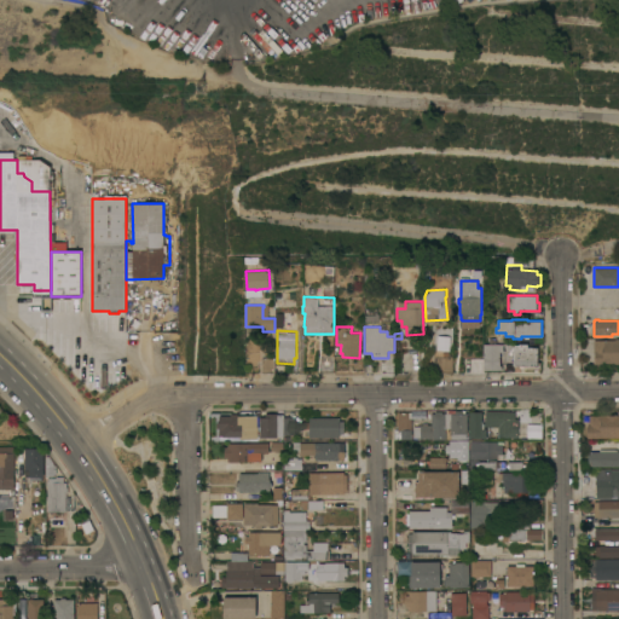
[(618,364),(594,364),(594,340),(615,340),(615,339),(618,339),(618,364)]
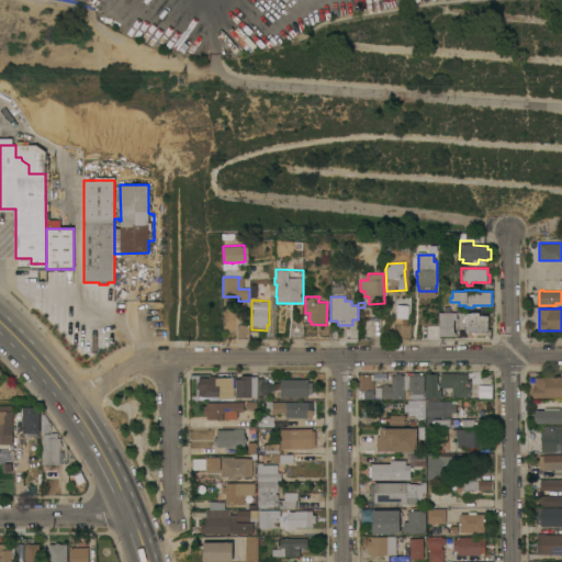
[(439,336),(439,313),(467,312),(467,313),(472,313),(480,312),(480,315),(487,315),(489,333),(467,333),(467,324),(462,324),(462,318),(458,318),(454,319),(454,333),(456,333),(456,336),(439,336)]
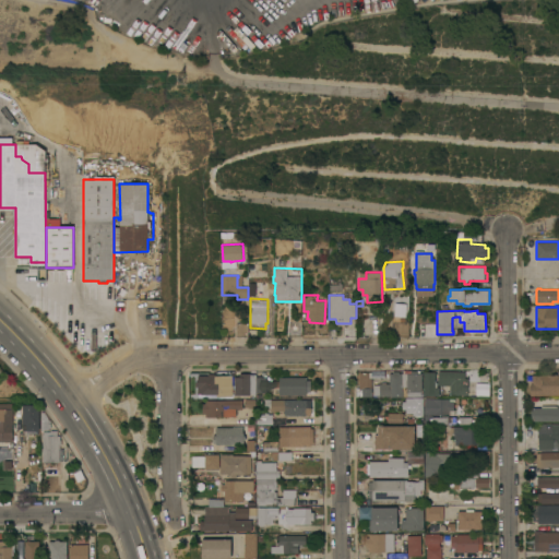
[(289,321),(302,321),(301,336),(289,336),(289,321)]
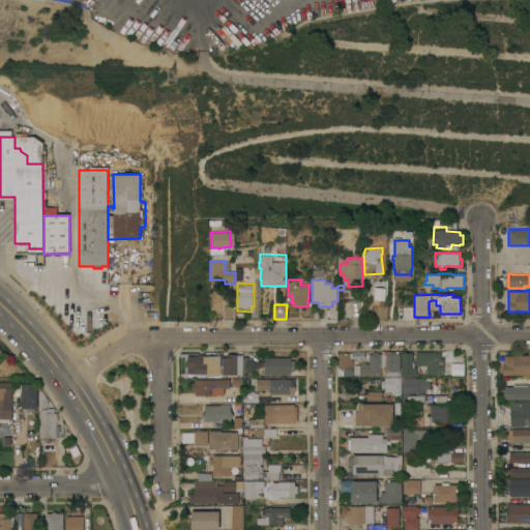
[(224,306),(235,306),(235,319),(224,319),(224,306)]
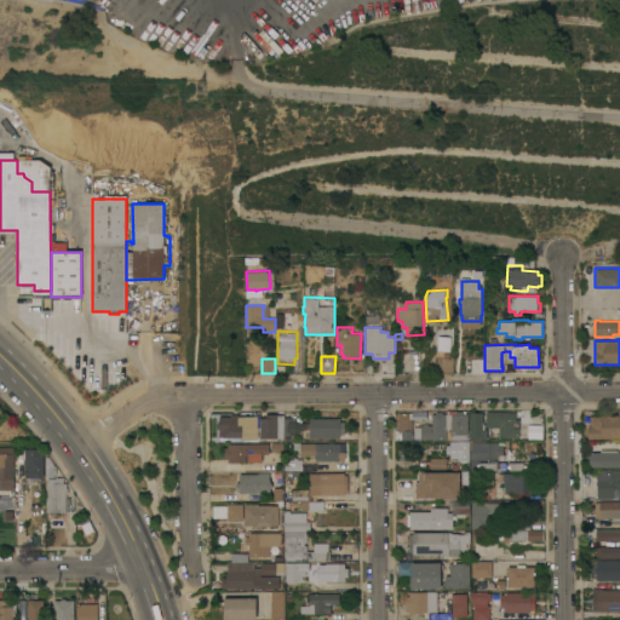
[(484,428),(484,411),(515,412),(515,419),(518,420),(518,426),(511,426),(511,428),(518,428),(518,440),(495,438),(497,428),(484,428)]
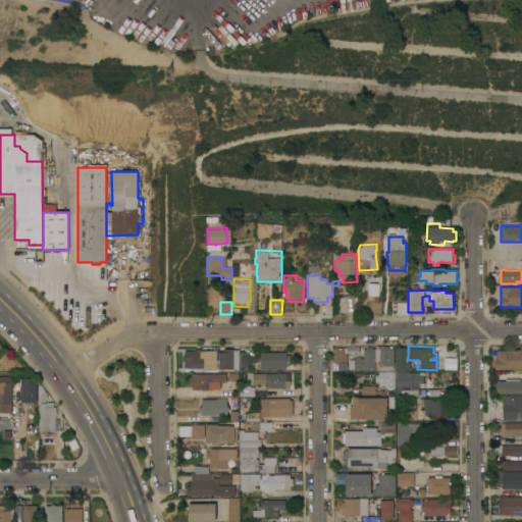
[(395,367),(395,370),(379,370),(379,371),(375,371),(375,370),(365,370),(351,370),(351,365),(354,365),(354,359),(360,359),(360,358),(363,358),(363,349),(366,349),(366,347),(372,347),(372,349),(383,349),(383,347),(389,347),(389,349),(394,349),(394,367),(395,367)]
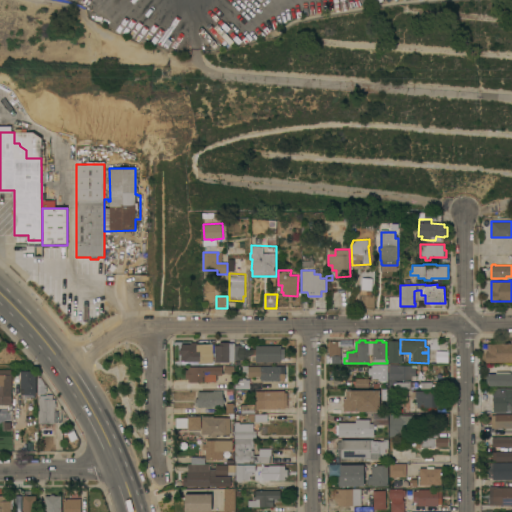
[(401,355),(401,363),(387,363),(387,340),(398,340),(398,350),(399,350),(399,355),(401,355)]
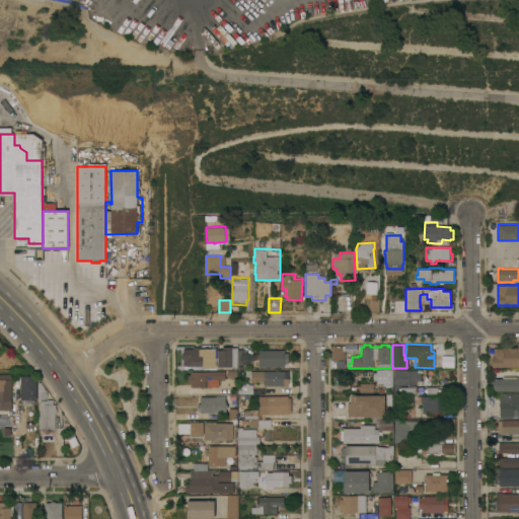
[(344,360),(332,360),(332,346),(344,346),(344,360)]
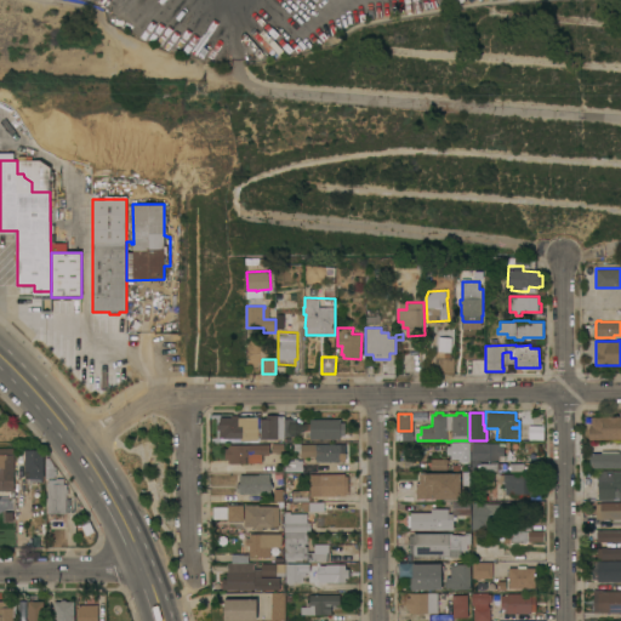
[(278,439),(261,439),(261,419),(267,419),(267,415),(278,415),(278,416),(285,416),(285,419),(295,419),(295,437),(285,437),(285,438),(278,437),(278,439)]
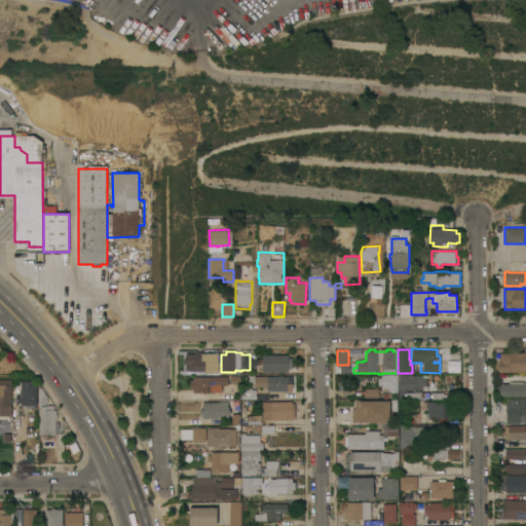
[(196,352),(199,352),(199,353),(219,353),(219,363),(219,373),(204,373),(204,371),(189,371),(186,371),(186,364),(184,364),(184,359),(186,359),(186,353),(196,353),(196,352)]
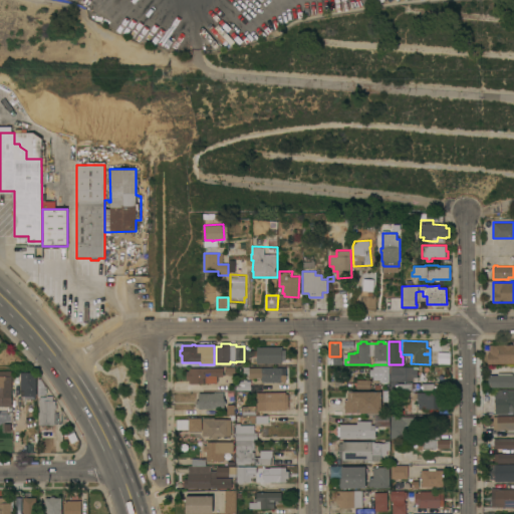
[(513,363),(487,363),(487,353),(488,353),(488,344),(513,344),(513,363)]
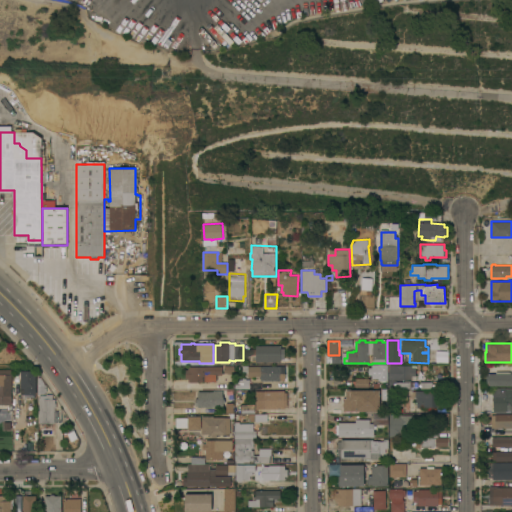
[(280,348),(284,348),(284,359),(280,359),(280,362),(255,362),(255,355),(248,355),(248,350),(255,349),(255,346),(280,345),(280,348)]
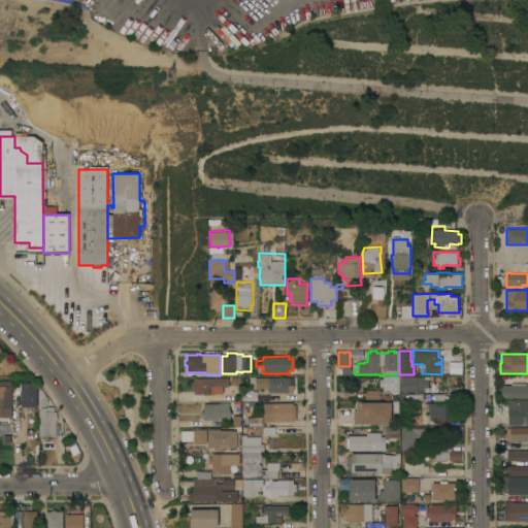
[(398,393),(396,393),(396,394),(391,394),(391,393),(389,393),(389,391),(382,391),(382,387),(378,387),(378,380),(382,380),(382,375),(398,375),(398,393)]
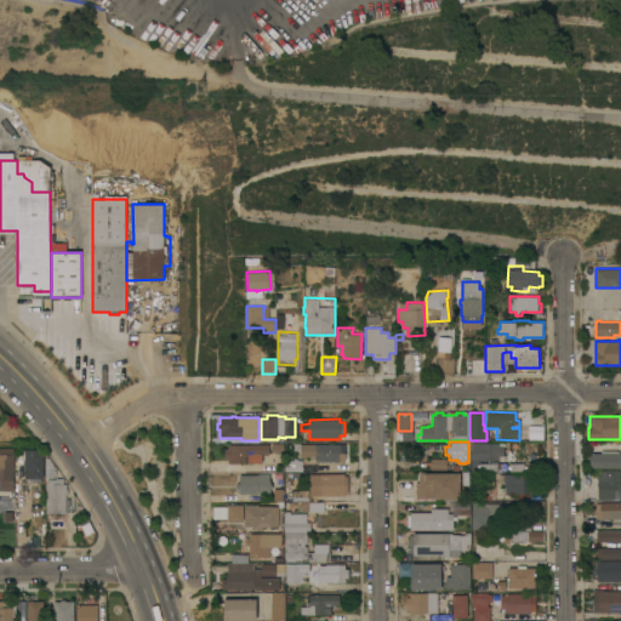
[(471,442),(479,442),(479,443),(483,443),(483,442),(485,442),(485,443),(503,443),(503,446),(502,455),(503,455),(503,461),(497,461),(497,472),(471,472),(471,442)]
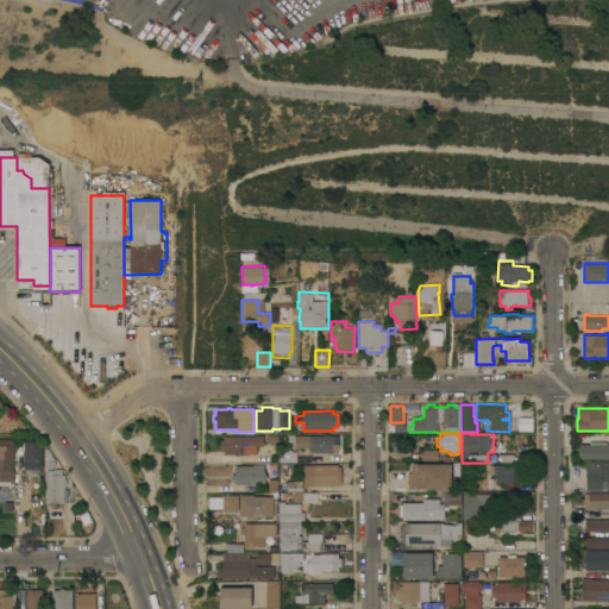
[(264,435),(264,446),(257,446),(257,454),(224,454),(224,450),(220,450),(220,440),(224,439),(224,435),(264,435)]
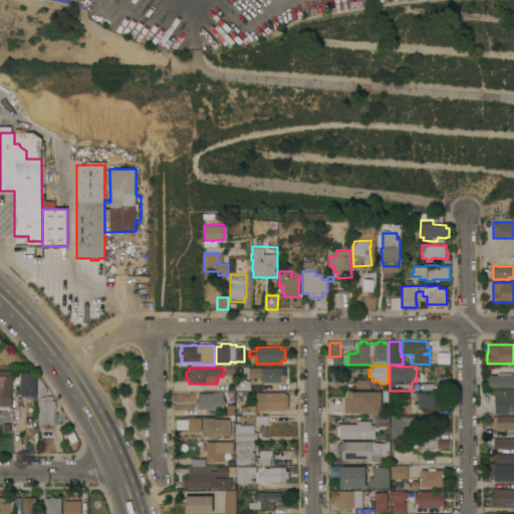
[(225,367),(233,367),(233,375),(225,375),(225,367)]
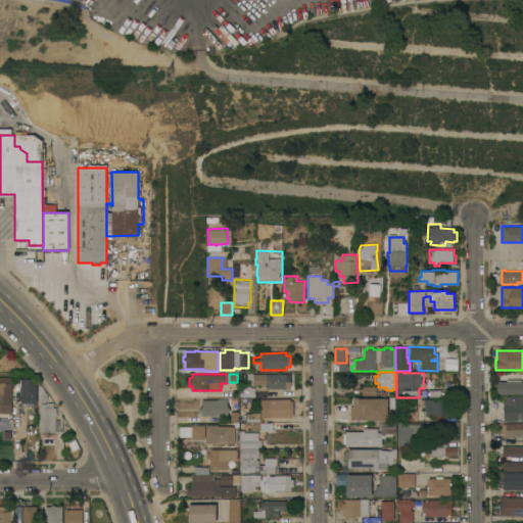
[(287,375),(291,375),(291,387),(287,387),(287,388),(267,388),(267,384),(253,384),(253,380),(247,380),(247,374),(253,374),(287,374),(287,375)]
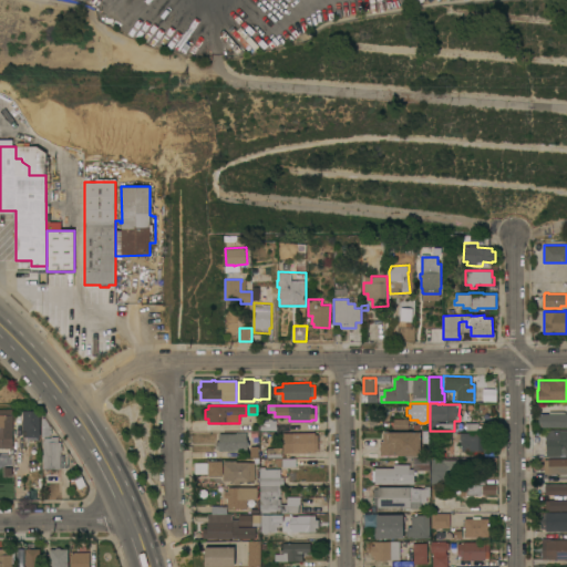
[(14,412),(23,412),(23,411),(40,411),(40,436),(14,436),(14,412)]
